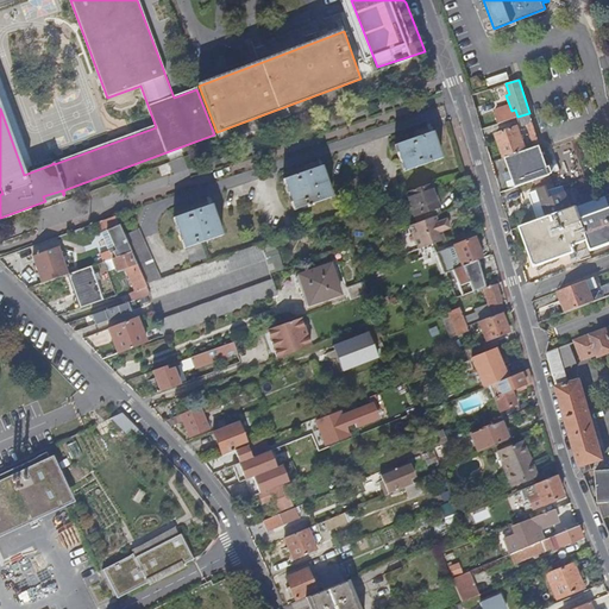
[(540,146),(529,113),(518,117),(521,126),(527,125),(535,148),(540,146)]
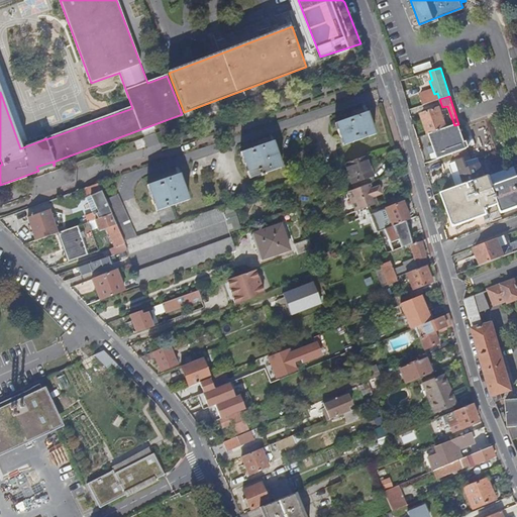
[(428,134),(447,127),(440,108),(421,114),(428,134)]
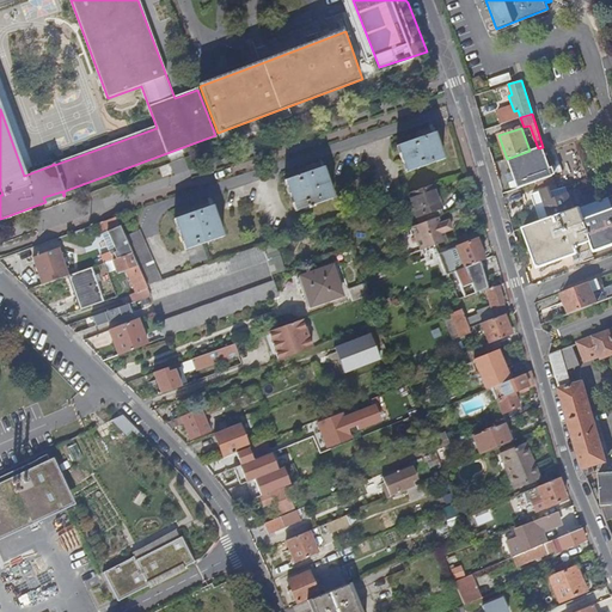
[(442,158),(434,132),(397,145),(405,171),(442,158)]
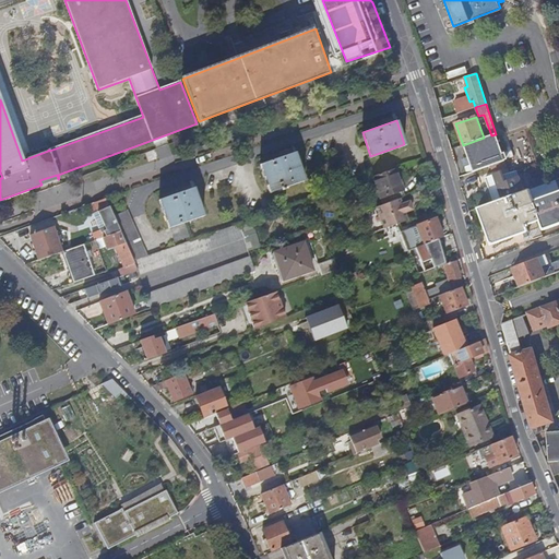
[(498,140),(496,134),(491,135),(464,145),(474,171),(490,166),(504,161),(498,140)]
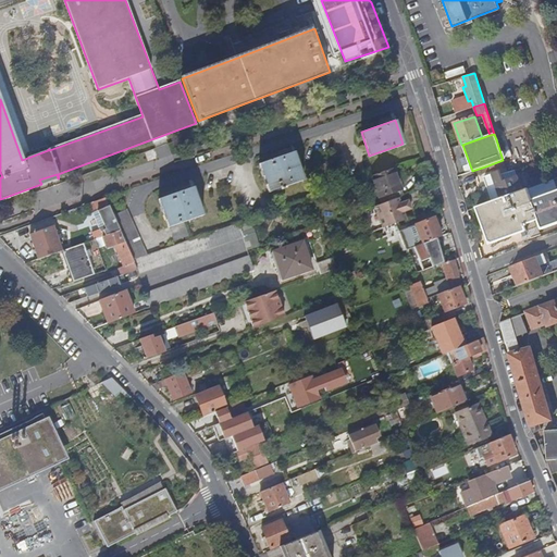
[(556,152),(553,144),(534,151),(537,160),(556,152)]
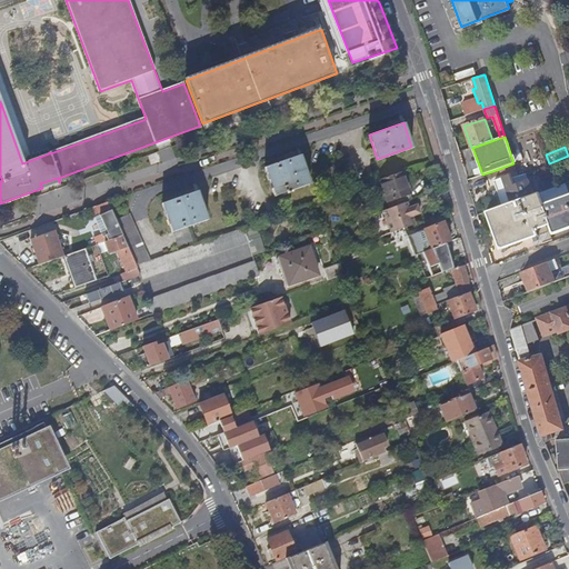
[(310,183),(299,155),(265,167),(275,196),(282,193),(283,196),(290,192),(289,191),(292,190),(292,191),(295,191),(295,189),(310,183)]
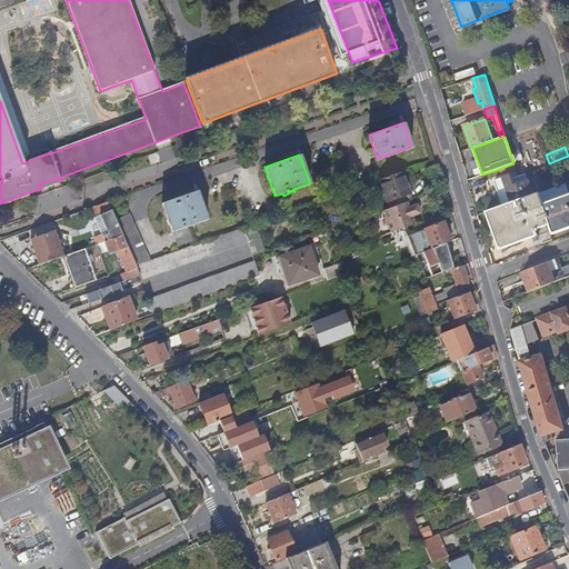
[(501,175),(516,170),(513,163),(499,169),(501,175)]
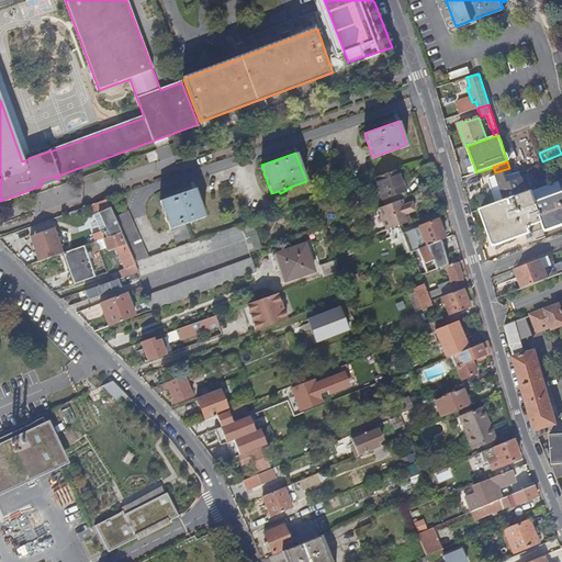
[(406,198),(396,169),(372,178),(374,184),(377,184),(384,205),(391,203),(401,200),(406,198)]
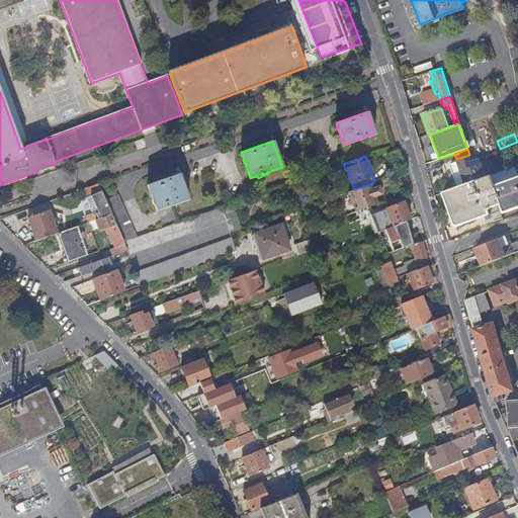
[(458,187),(486,177),(481,165),(467,169),(464,161),(459,163),(458,162),(451,165),(453,171),(454,174),(458,187)]
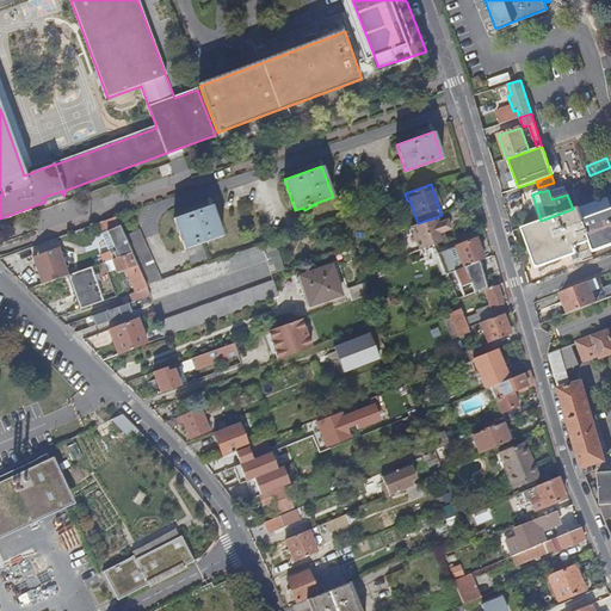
[(45,202),(63,196),(62,191),(43,197),(45,202)]
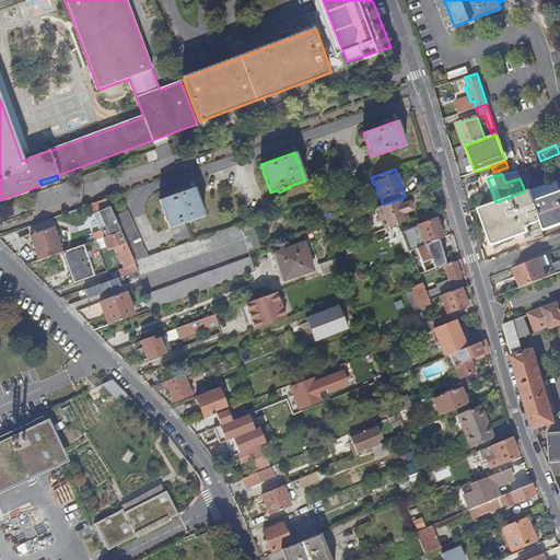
[(375,184),(373,184),(381,206),(383,205),(375,184)]
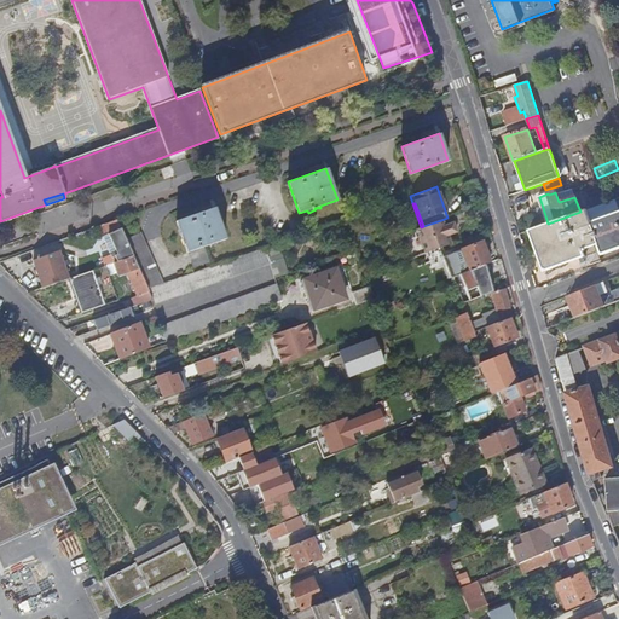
[(225,239),(214,207),(175,220),(187,252),(189,252),(194,267),(208,261),(203,247),(225,239)]
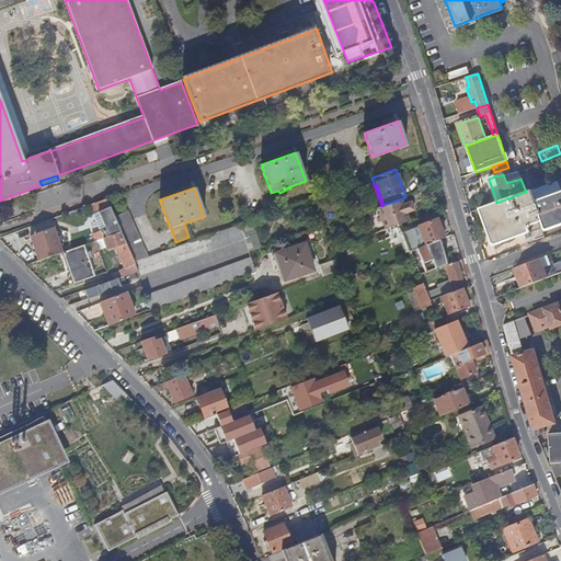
[(560,192),(536,202),(531,190),(526,192),(496,203),(480,208),(494,243),(528,230),(531,240),(545,235),(540,222),(542,221),(546,229),(560,222),(560,192)]
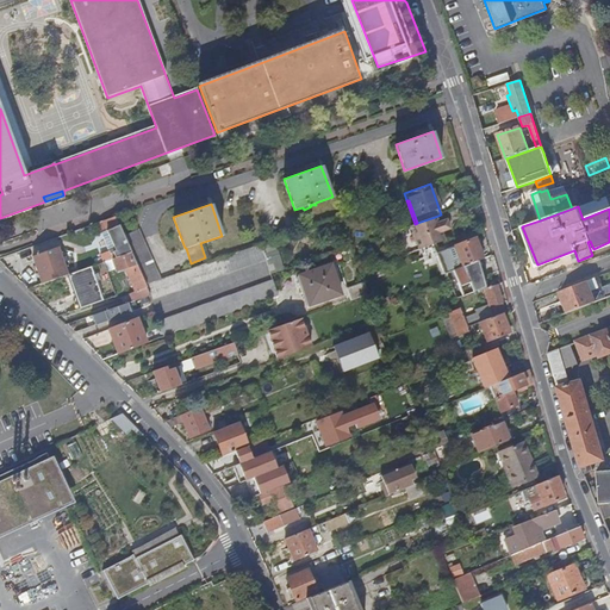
[(437,223),(435,217),(424,221),(417,223),(415,224),(405,228),(397,230),(405,255),(409,254),(419,249),(433,243),(443,241),(440,232),(448,229),(446,219),(437,223)]
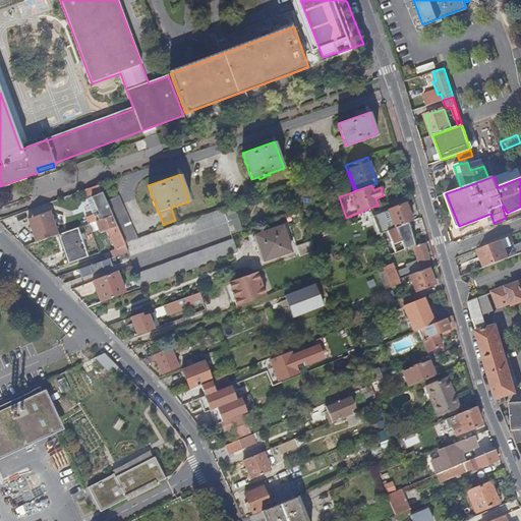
[(112,216),(106,203),(101,192),(91,197),(98,214),(96,216),(98,220),(112,216)]
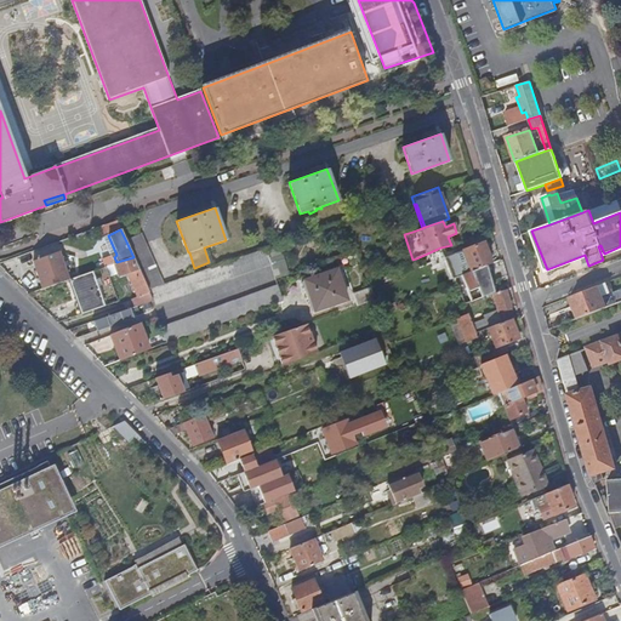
[(148,289),(163,284),(141,234),(126,241),(134,257),(148,289)]
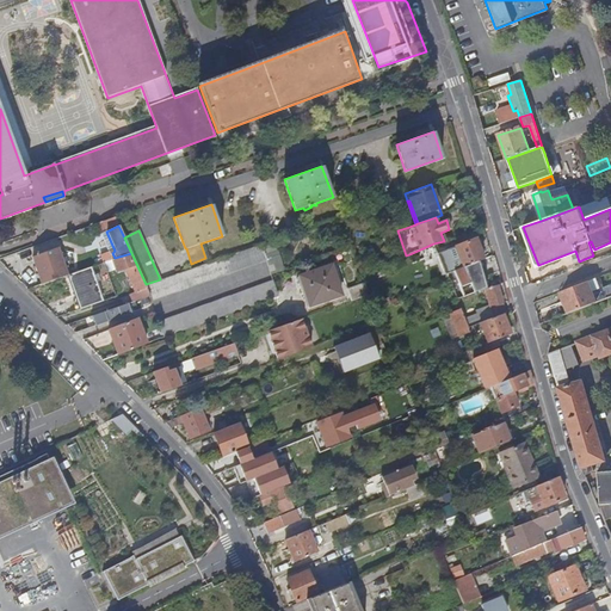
[(475,238),(437,253),(433,244),(420,250),(424,257),(426,255),(430,264),(439,260),(445,275),(454,271),(480,260),(482,259),(475,238)]
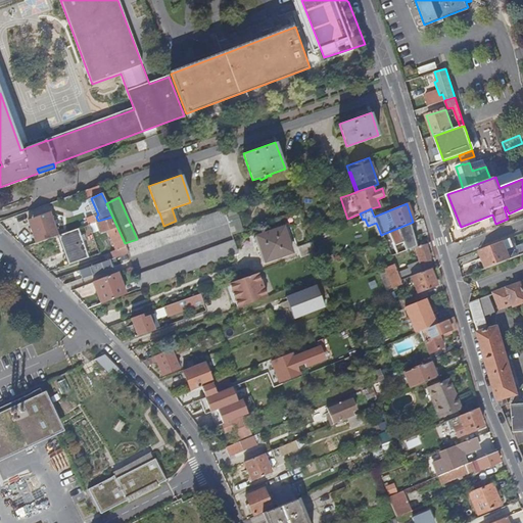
[(223,210),(228,223),(232,233),(242,230),(233,206),(223,210)]
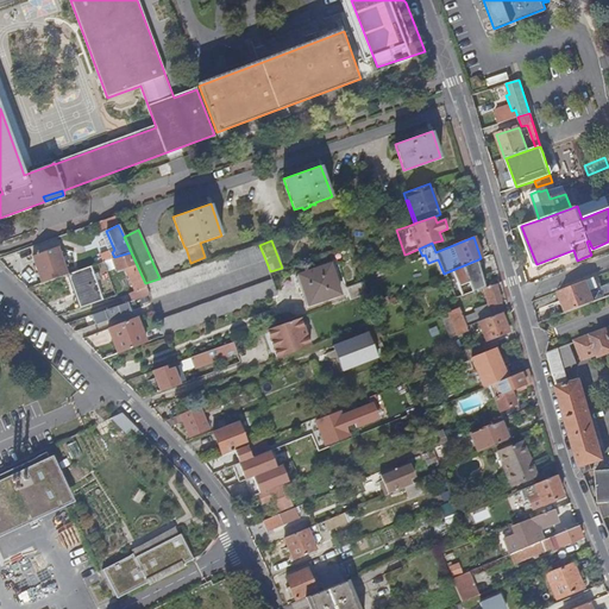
[(259,245),(259,244),(237,251),(207,262),(171,275),(159,278),(145,283),(150,295),(149,295),(151,299),(199,282),(265,259),(259,245)]
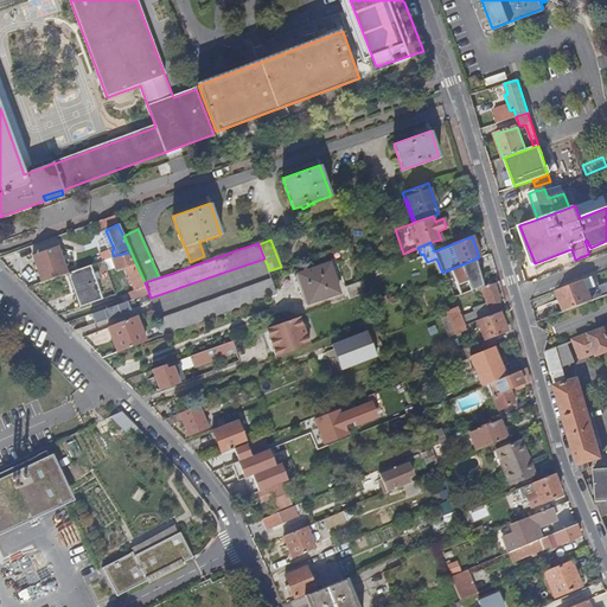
[(42,282),(65,274),(56,247),(32,255),(42,282)]
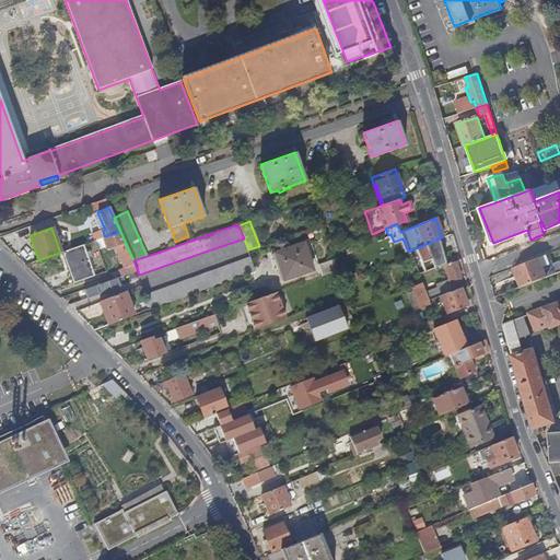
[(138,271),(133,260),(120,232),(105,236),(102,237),(107,249),(114,246),(127,275),(137,271),(138,271)]
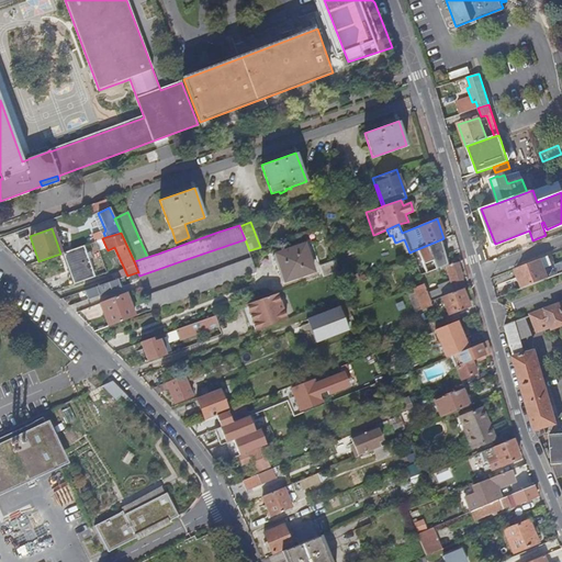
[(17,240),(12,234),(0,238),(2,242),(1,243),(4,246),(17,240)]
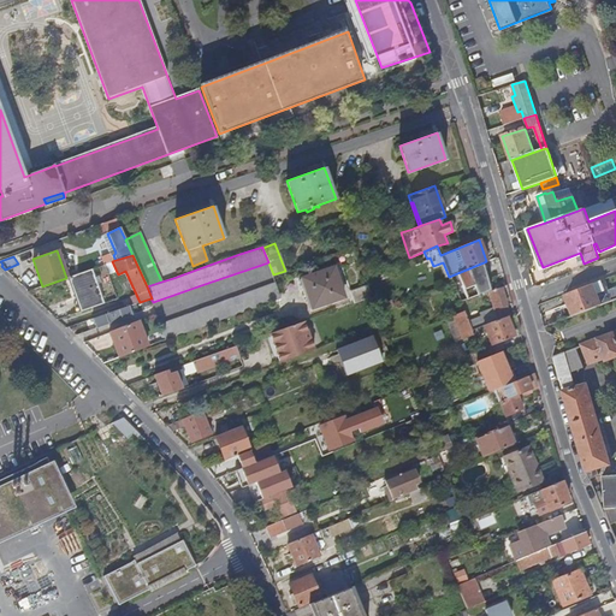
[(484,262),(457,273),(467,300),(490,291),(486,280),(490,278),(484,262)]
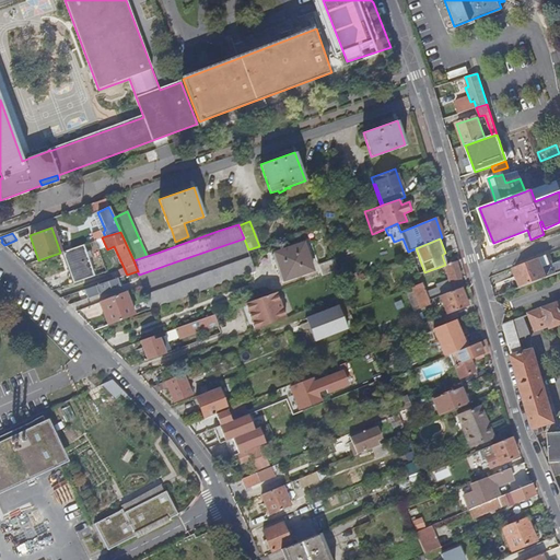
[(105,272),(94,241),(61,252),(73,283),(105,272)]
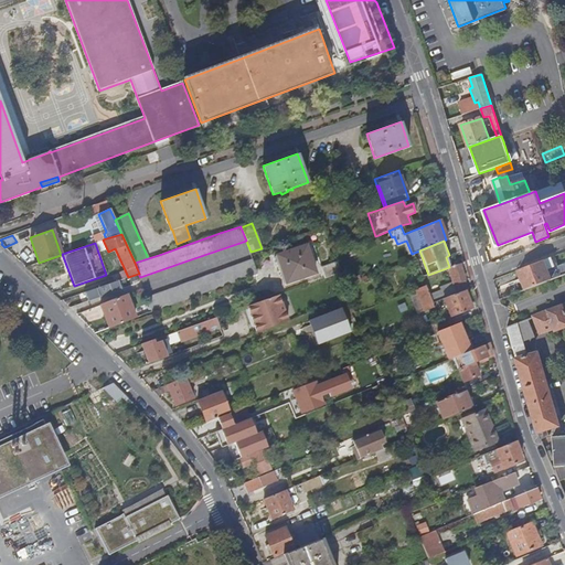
[(316,273),(307,245),(275,255),(284,283),(316,273)]
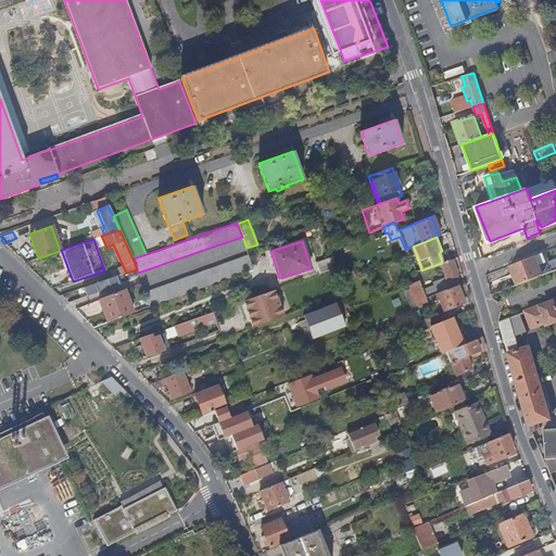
[(510,266),(518,285),(542,275),(539,266),(544,263),(541,254),(510,266)]
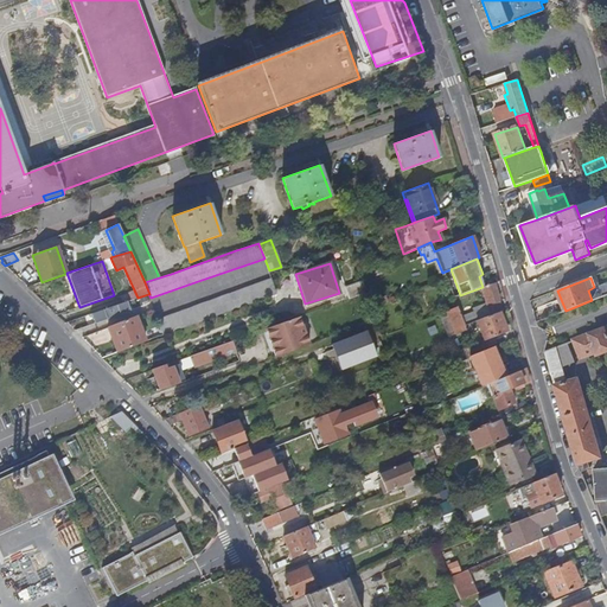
[(159,320),(164,334),(278,294),(272,280),(159,320)]
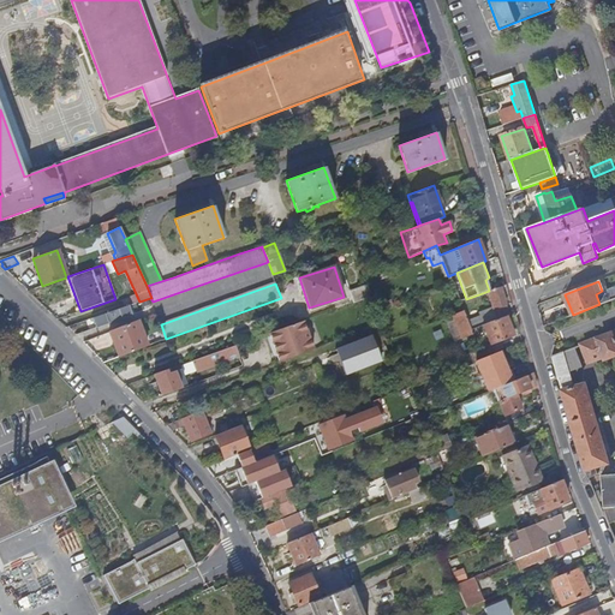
[(372,297),(368,285),(350,292),(354,304),(372,297)]
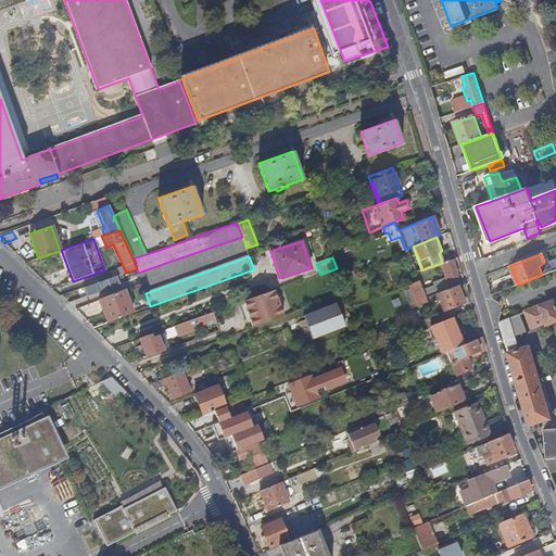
[(457,286),(459,286),(453,261),(445,263),(442,264),(445,278),(433,283),(434,286),(422,290),(426,298),(457,286)]
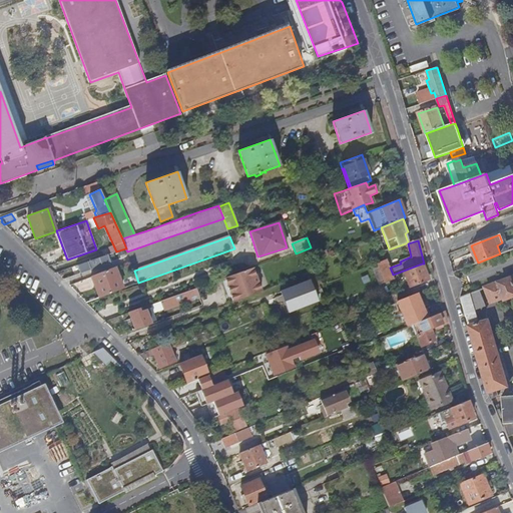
[(107,255),(77,266),(79,269),(81,276),(110,264),(107,255)]
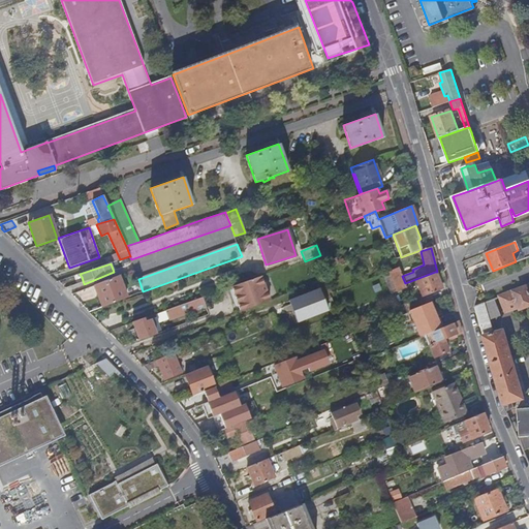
[(389,271),(396,290),(397,291),(416,284),(422,298),(441,289),(435,272),(405,283),(402,276),(398,267),(389,271)]
